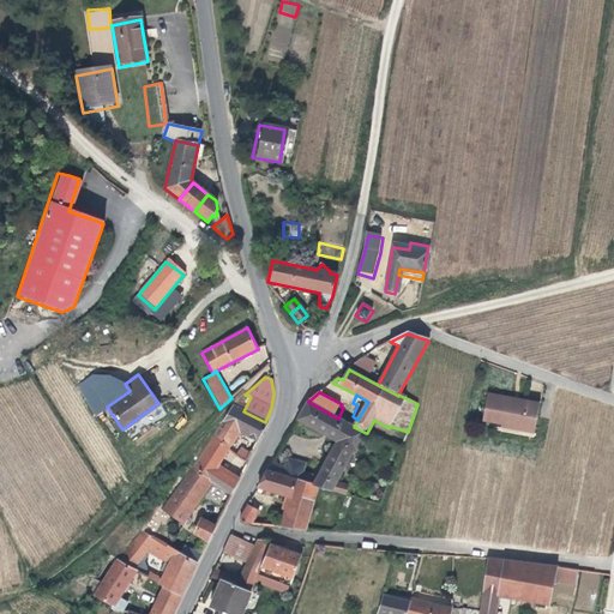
[(541,407),(524,403),(489,397),(485,423),(503,427),(501,434),(518,438),(534,440),(541,407)]
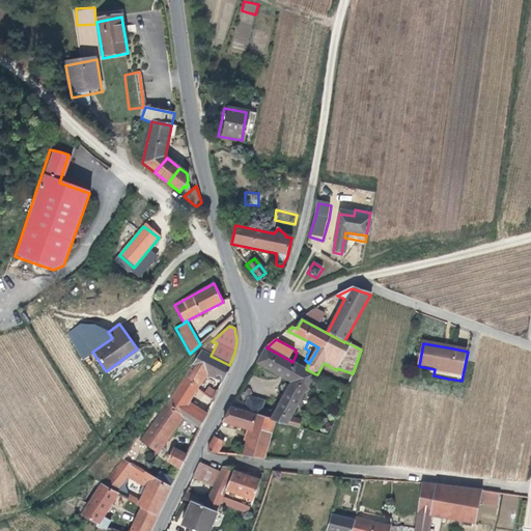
[(292,362),(267,347),(257,364),(291,383),(274,413),(270,419),(275,421),(275,422),(286,425),(290,418),(316,374),(306,369),(301,366),(298,364),(292,362)]
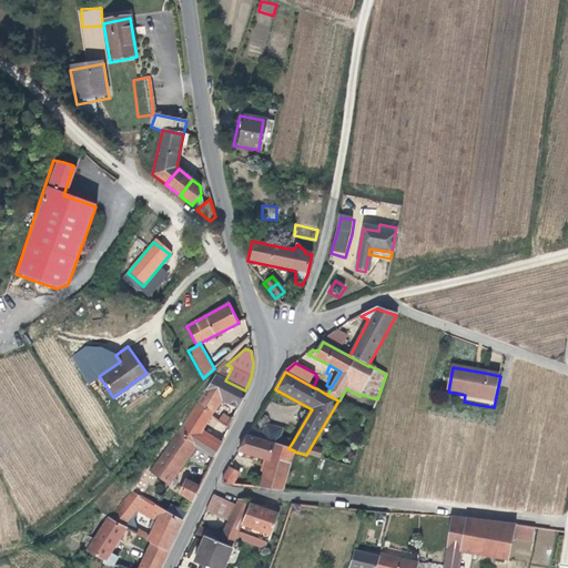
[(247,392),(245,391),(225,381),(215,375),(198,404),(213,414),(221,399),(237,409),(247,392)]
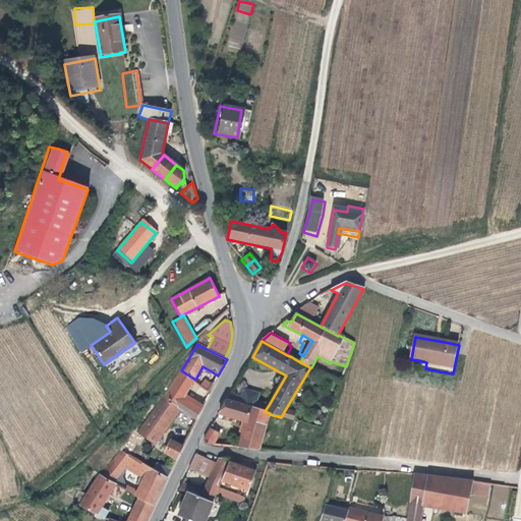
[(195,380),(181,370),(163,398),(180,410),(189,416),(196,420),(204,406),(200,404),(198,408),(184,398),(186,395),(195,380)]
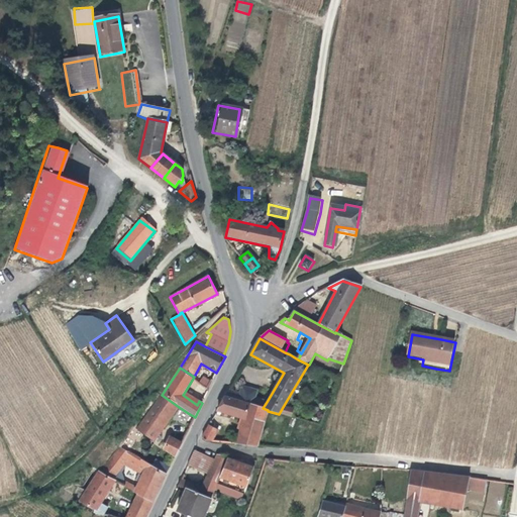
[(202,376),(198,384),(207,388),(210,380),(202,376)]
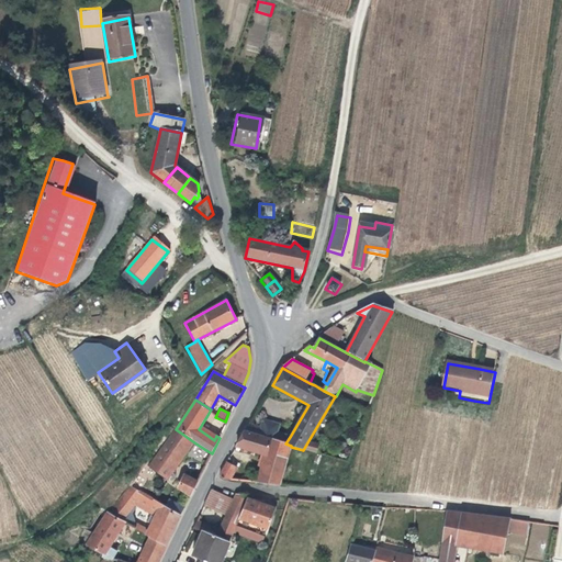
[(260,428),(249,425),(246,433),(285,444),(290,437),(279,434),(281,428),(262,423),(260,428)]
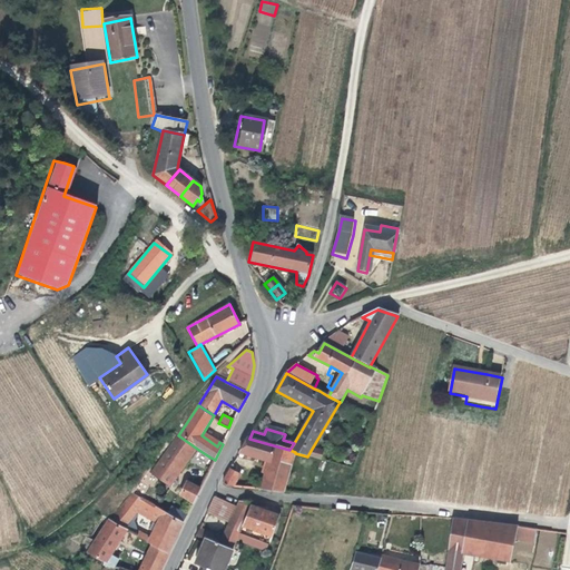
[(219,442),(204,432),(202,435),(217,446),(219,442)]
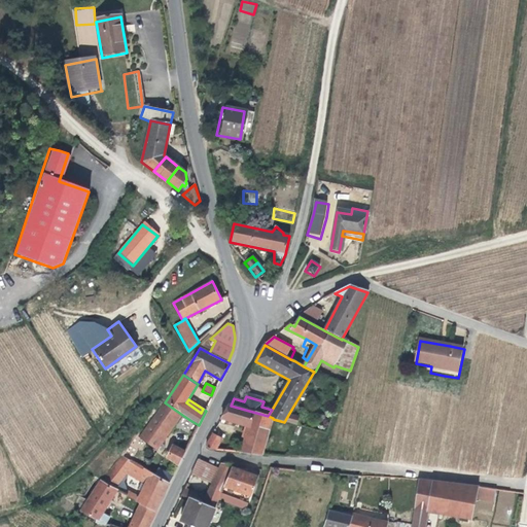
[(182,415),(165,402),(138,437),(155,450),(182,415)]
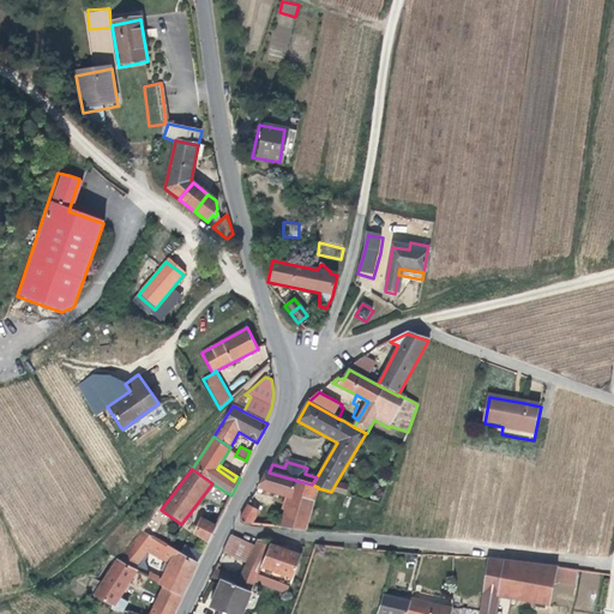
[(312,485),(269,473),(256,494),(262,495),(263,491),(290,498),(290,499),(287,511),(281,528),(305,530),(305,528),(318,488),(318,487),(312,485)]
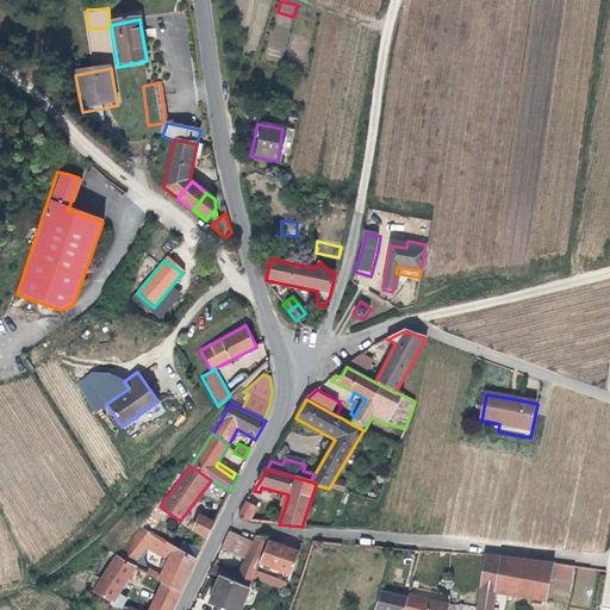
[(334,480),(329,489),(342,492),(346,484),(334,480)]
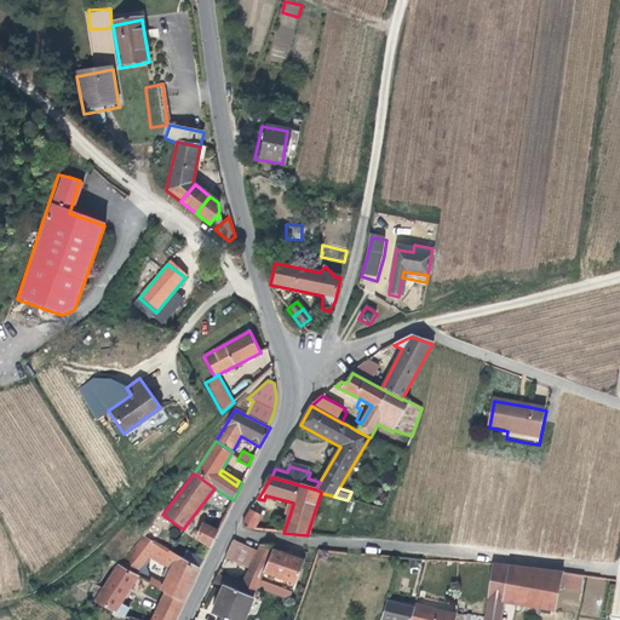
[(234,500),(225,495),(219,509),(228,514),(234,500)]
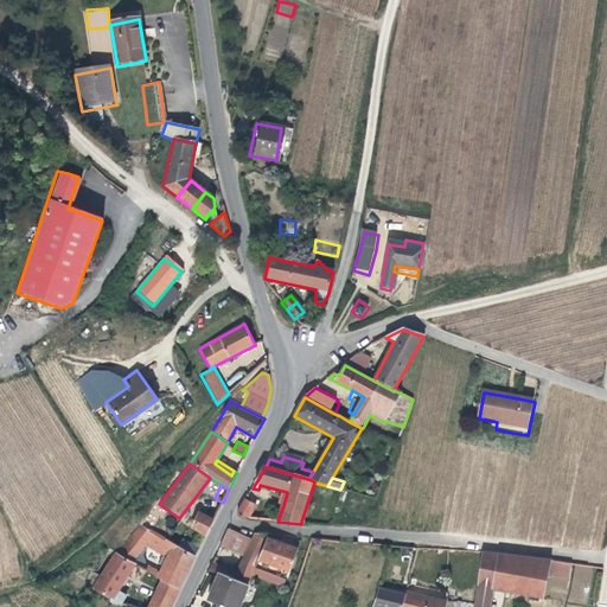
[(256,506),(246,499),(237,515),(243,519),(267,521),(267,515),(253,512),(256,506)]
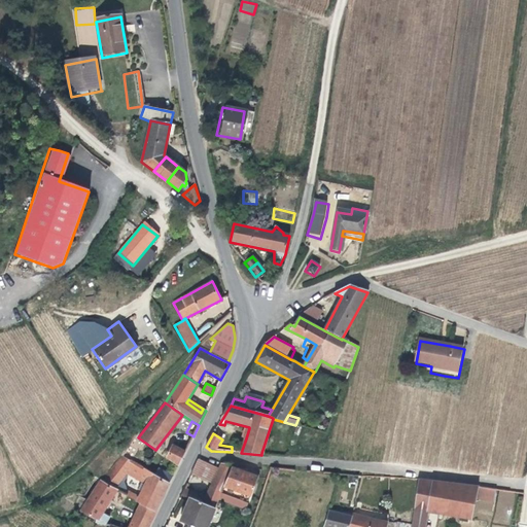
[(179,465),(186,449),(183,448),(182,450),(175,447),(176,444),(170,441),(166,448),(170,451),(167,457),(179,465)]
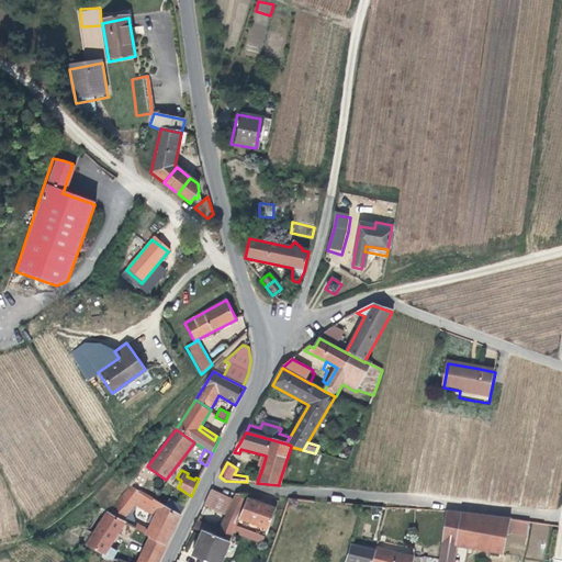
[(128,485),(109,513),(124,523),(123,524),(128,526),(131,521),(124,518),(126,516),(135,503),(143,493),(128,485)]
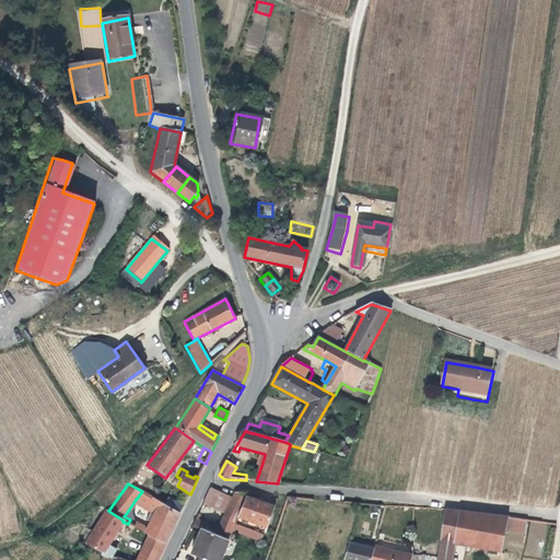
[(159,486),(151,497),(179,514),(183,508),(165,497),(168,492),(159,486)]
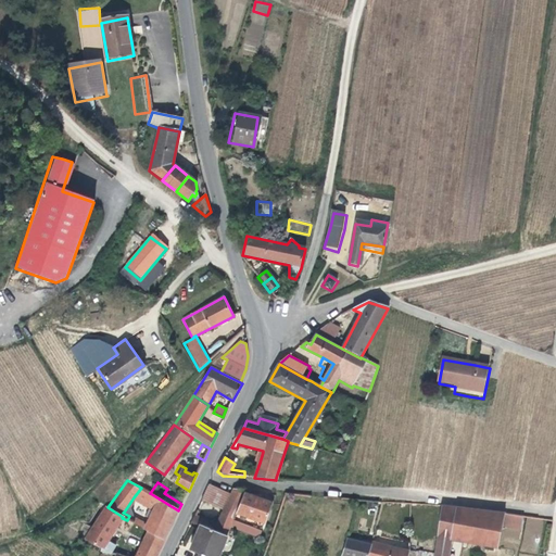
[(210,485),(202,501),(223,510),(229,494),(210,485)]
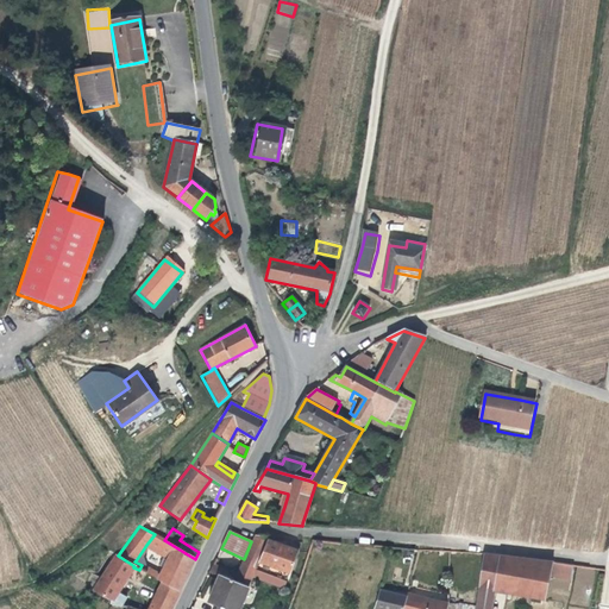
[(163,539),(155,534),(146,545),(156,550),(163,539)]
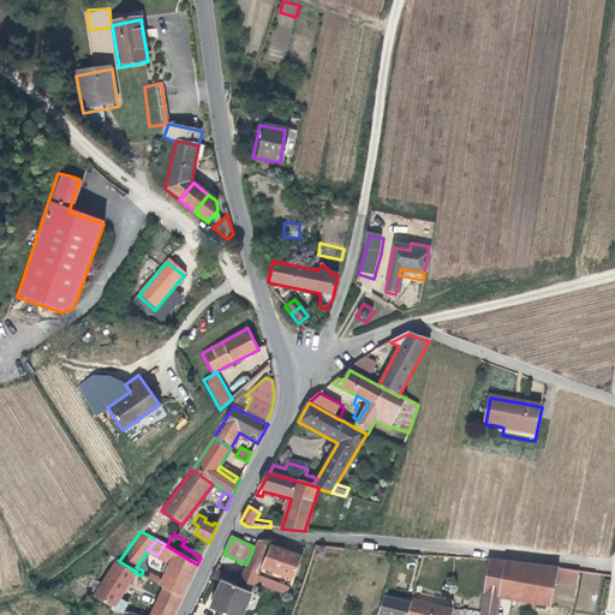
[(238,587),(251,592),(258,575),(269,547),(270,543),(257,542),(256,547),(254,547),(246,565),(240,580),(238,587)]
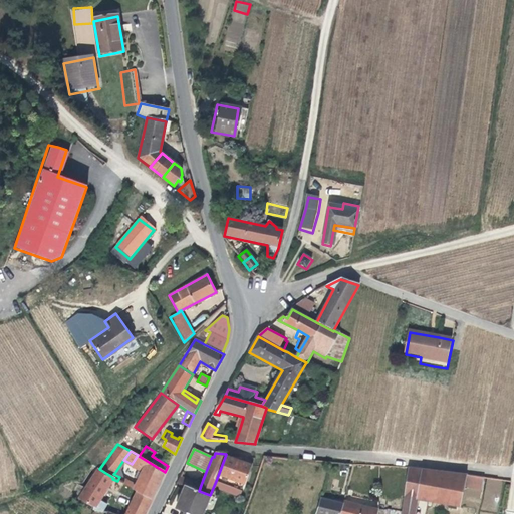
[(139,456),(138,455),(132,464),(143,471),(136,485),(134,484),(131,489),(138,492),(152,500),(165,472),(139,456)]
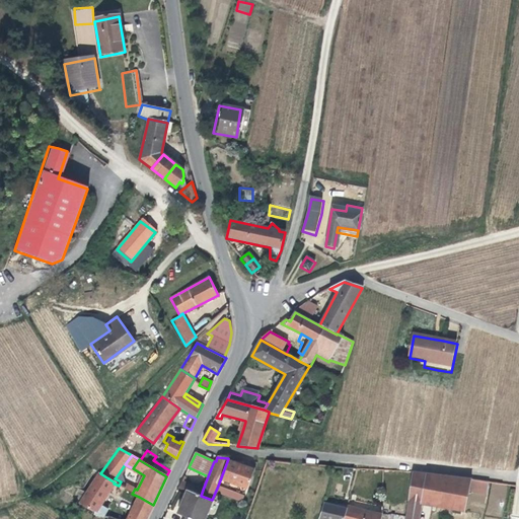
[(254,470),(227,461),(218,486),(245,496),(254,470)]
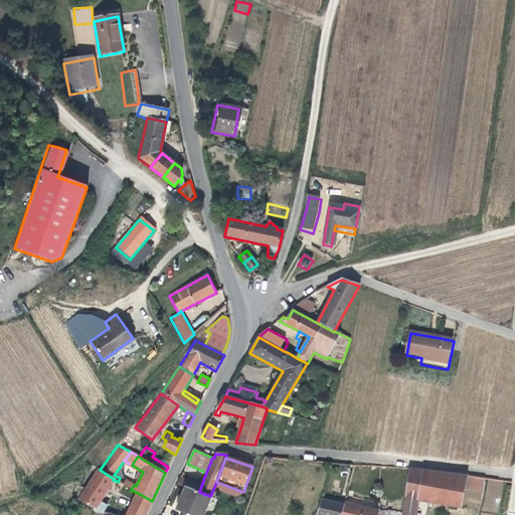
[(98,470),(79,499),(95,509),(113,480),(114,479),(100,470),(98,470)]
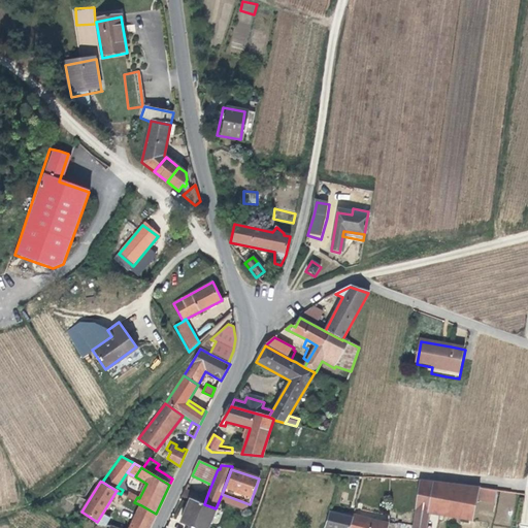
[(430,514),(470,521),(472,521),(476,499),(479,488),(475,488),(419,484),(416,512),(430,514)]
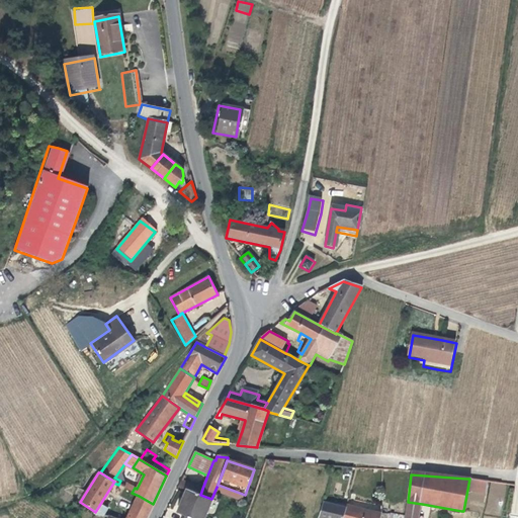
[(488,482),(469,479),(467,490),(485,493),(488,482)]
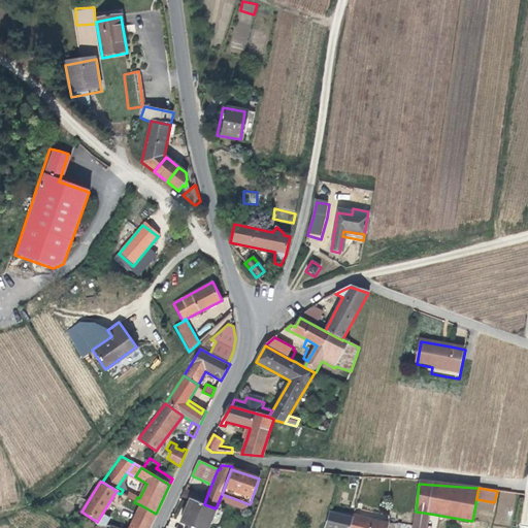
[(185,489),(182,495),(192,499),(204,504),(206,498),(185,489)]
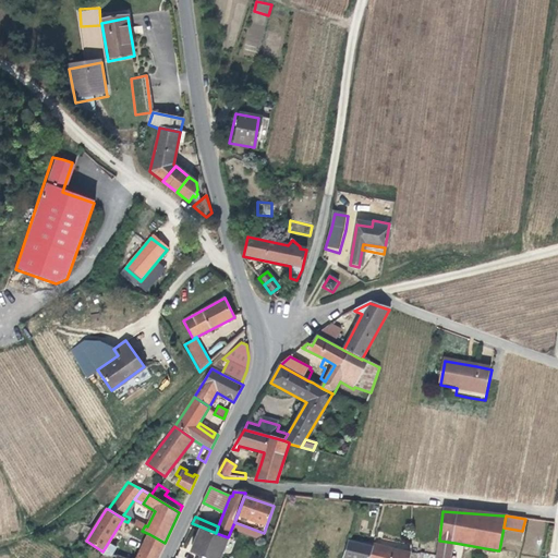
[(220,557),(228,537),(216,533),(203,528),(192,553),(204,557),(220,557)]
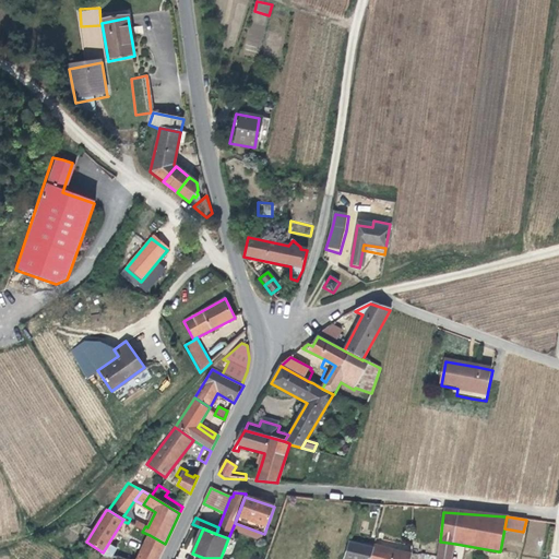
[(157,558),(165,544),(150,535),(138,558),(157,558)]
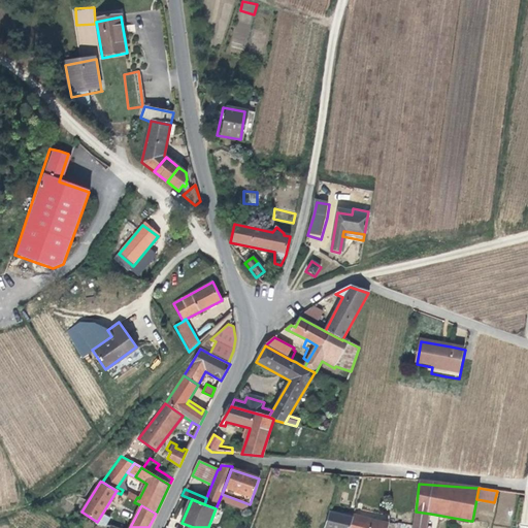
[(354,517),(351,527),(385,527),(389,516),(355,507),(354,517)]
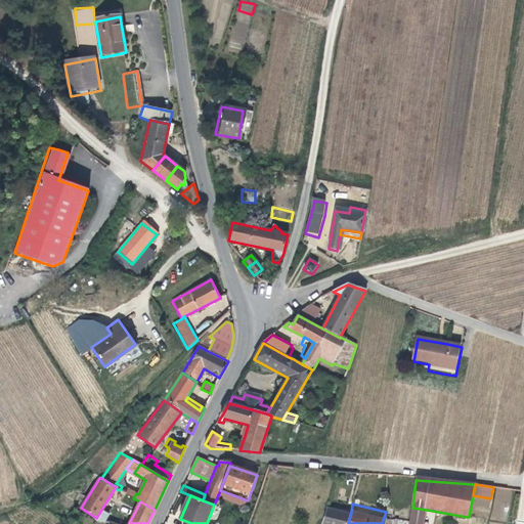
[(328,508),(322,523),(348,523),(351,513),(328,508)]
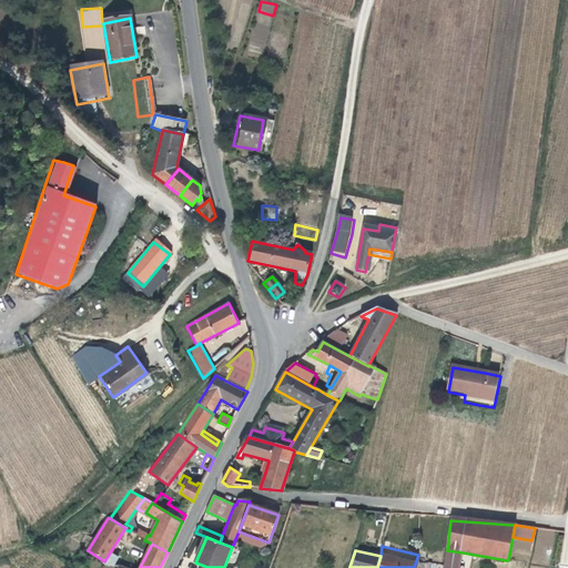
[(459,567),(463,553),(447,550),(444,567),(459,567)]
